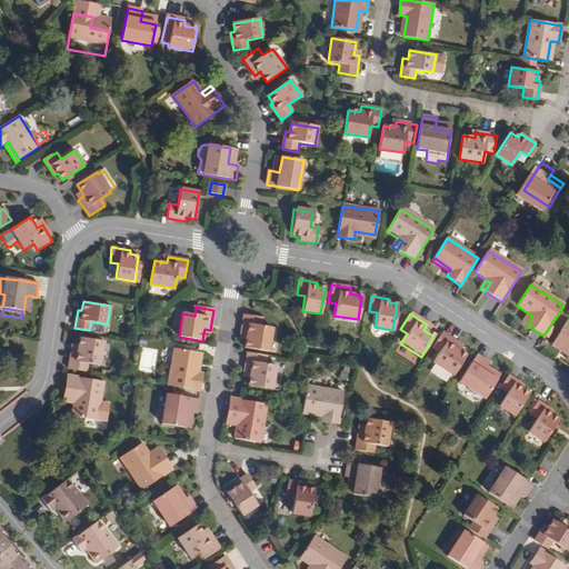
[(532,317),(528,313),(522,322),(527,326),(532,317)]
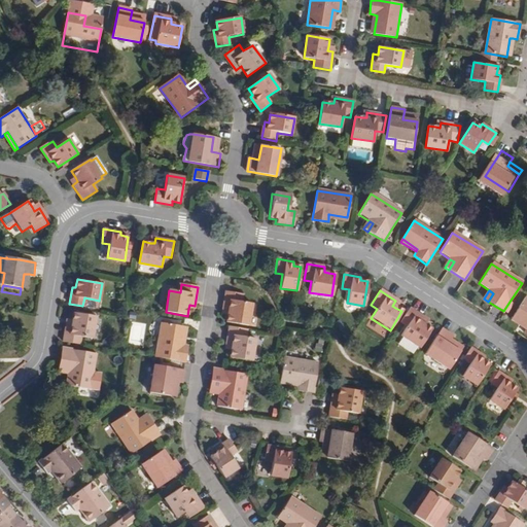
[(244,293),(226,291),(223,308),(229,309),(229,313),(226,321),(249,324),(252,303),(243,301),(244,293)]
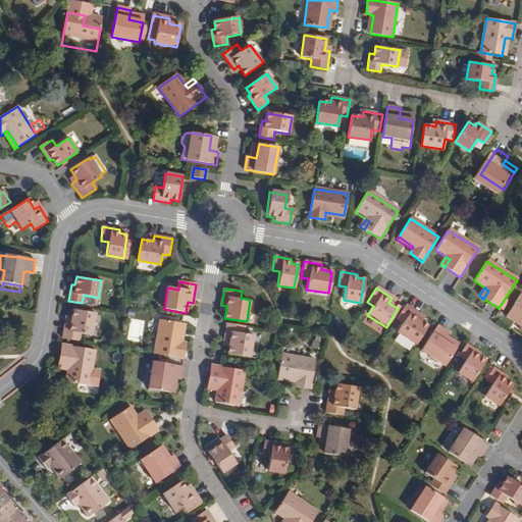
[(521,297),(520,296),(507,314),(521,323),(521,325),(521,326),(518,331),(521,332),(521,297)]
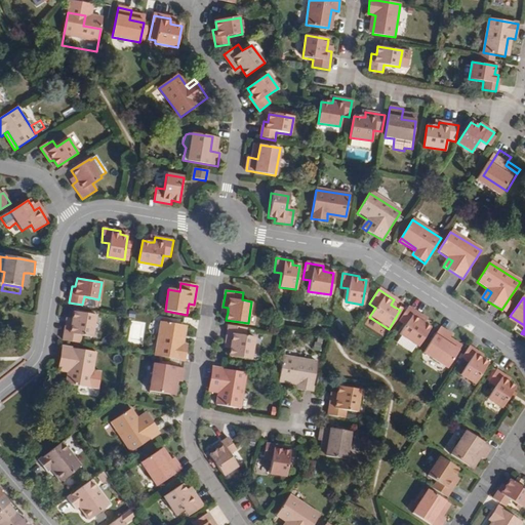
[(422,318),(407,308),(398,322),(404,326),(398,335),(417,348),(430,329),(423,325),(419,323),(422,318)]
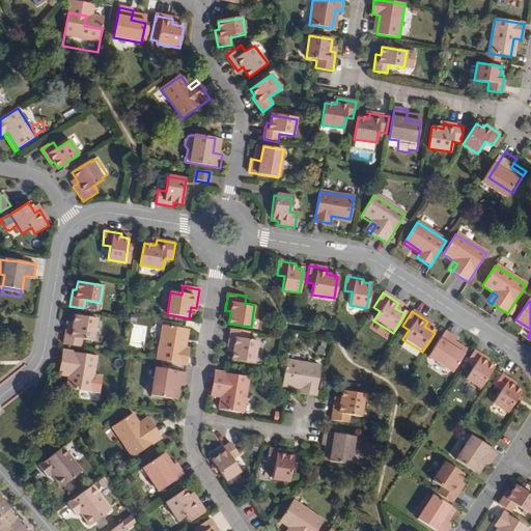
[(96,318),(75,315),(74,323),(73,327),(66,326),(63,344),(81,347),(82,339),(92,341),(96,318)]
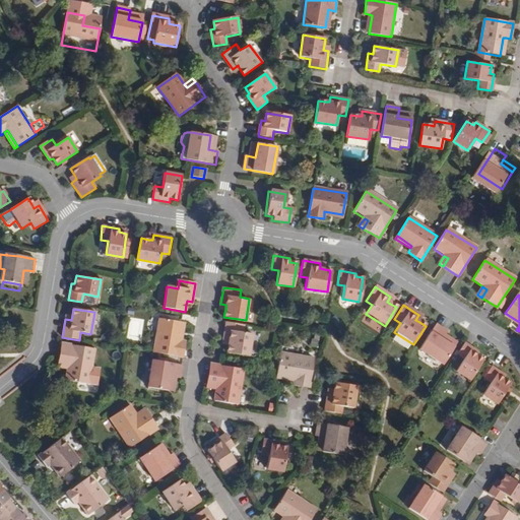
[(519,325),(519,324),(519,322),(505,313),(504,315),(519,325)]
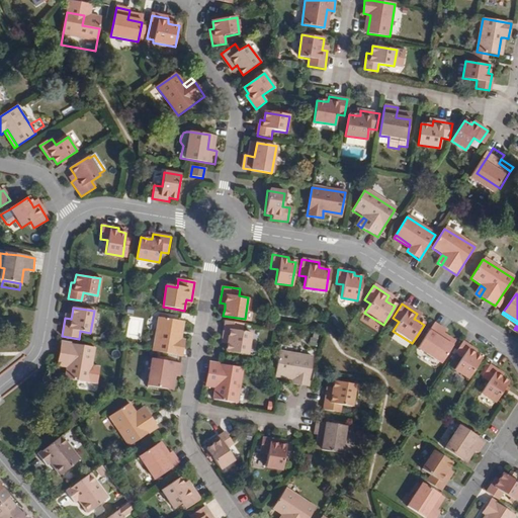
[(180,322),(159,318),(154,351),(182,356),(185,341),(180,340),(177,340),(180,322)]
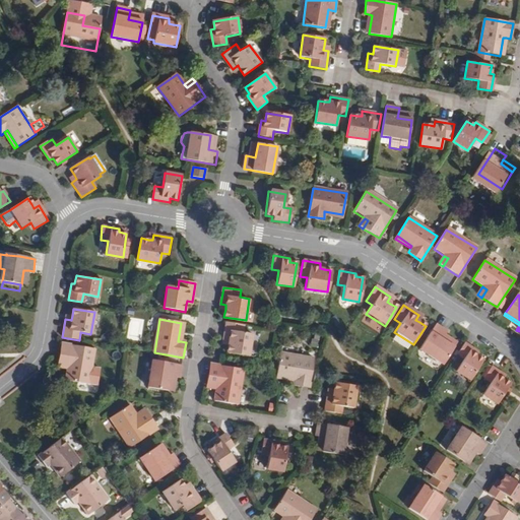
[(243,324),(225,321),(223,339),(229,340),(229,344),(228,351),(249,355),(253,333),(242,331),(243,324)]
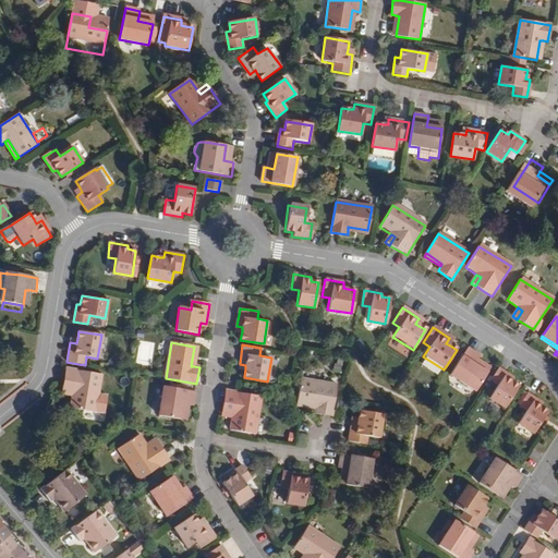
[(485,361),(466,349),(451,374),(477,391),(486,379),(481,376),(477,374),(485,361)]
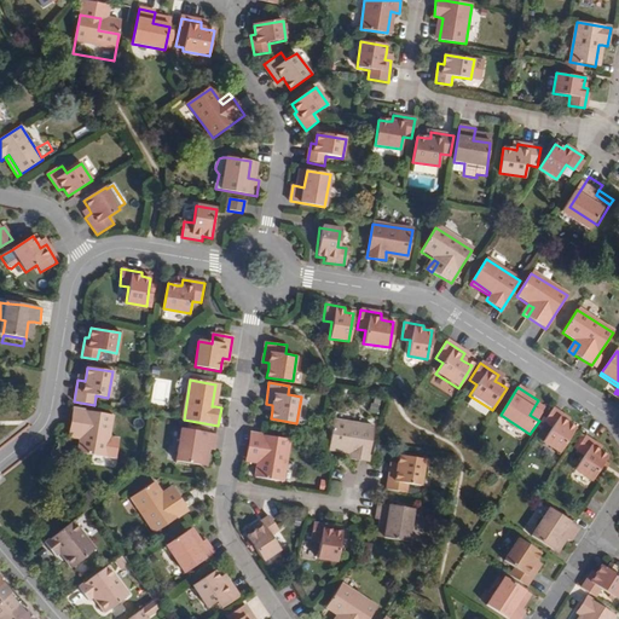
[(530,415),(533,417),(543,404),(538,400),(530,415)]
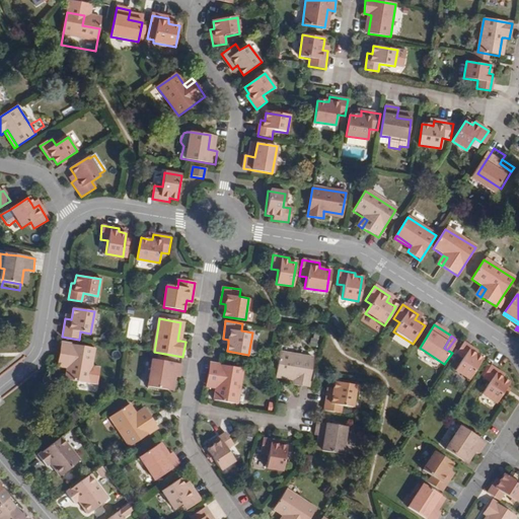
[(94,348),(61,342),(58,360),(68,362),(67,367),(65,378),(88,382),(94,348)]
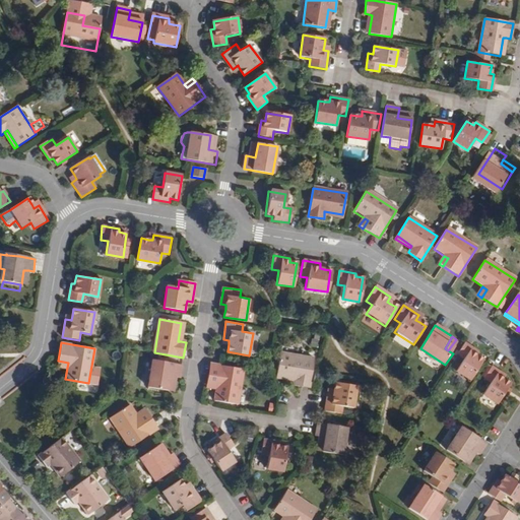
[(463,360),(455,372),(469,381),(482,360),(476,355),(477,352),(463,343),(456,354),(463,360)]
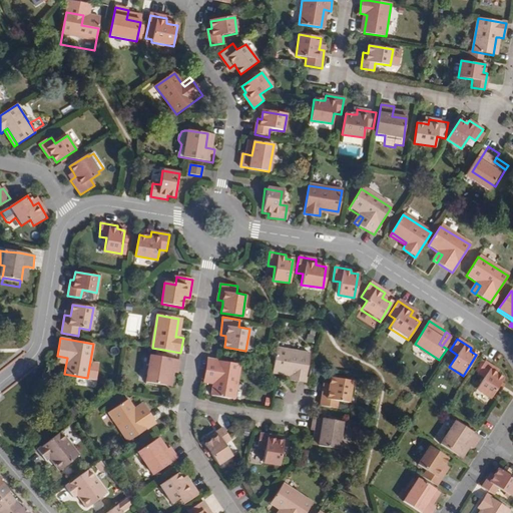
[(310,354),(277,349),(274,369),(292,373),(291,375),(290,380),(306,382),(310,354)]
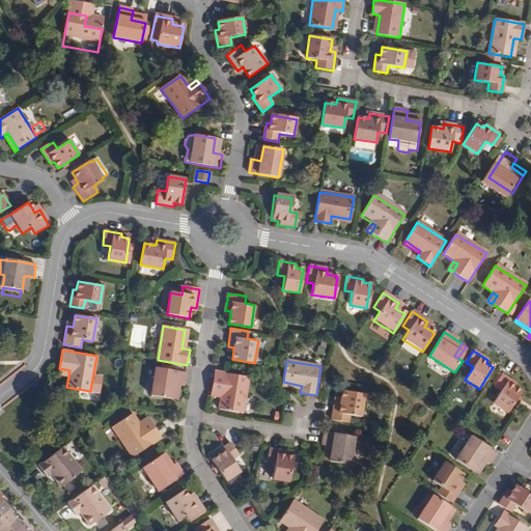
[(186,372),(156,367),(151,395),(172,398),(174,384),(179,385),(184,385),(186,372)]
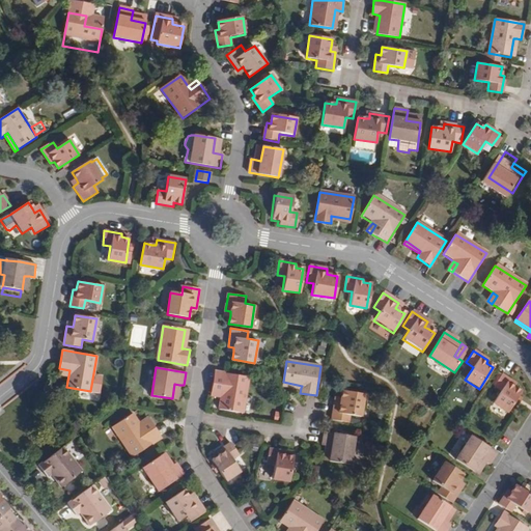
[(248,376),(215,371),(212,389),(222,391),(222,396),(220,409),(243,412),(248,376)]
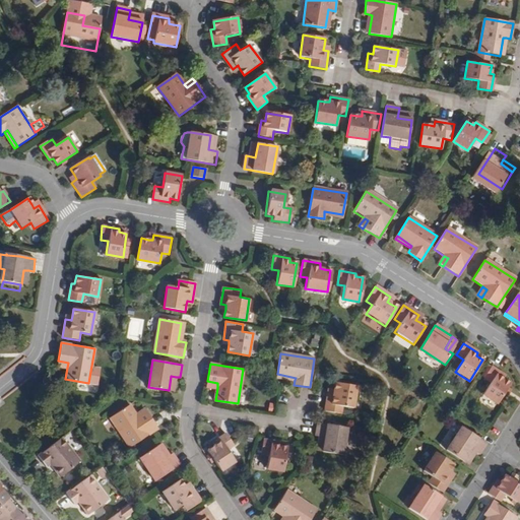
[(505,377),(491,368),(482,379),(490,383),(481,395),(496,404),(509,384),(503,379),(505,377)]
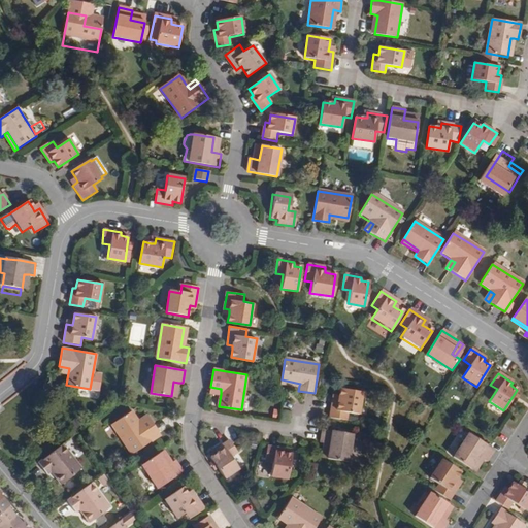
[(364,394),(345,392),(345,397),(340,396),(333,395),(330,417),(353,421),(354,409),(361,410),(364,394)]
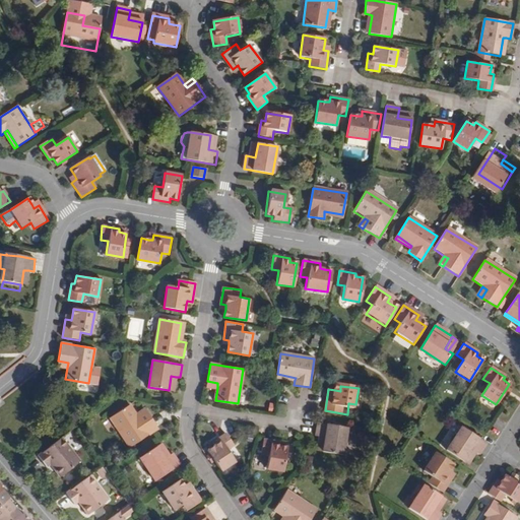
[(136,414),(129,405),(111,418),(130,447),(156,429),(146,413),(139,418),(136,414)]
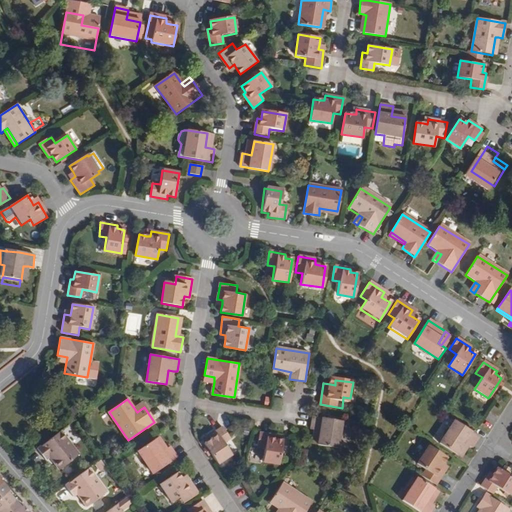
[(141,403),(134,408),(137,412),(144,407),(141,403)]
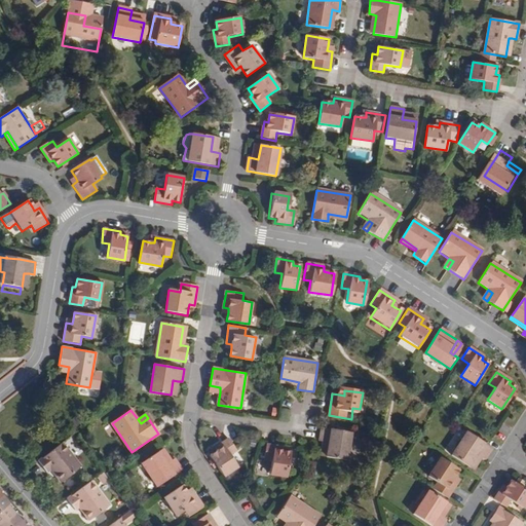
[(351,431),(321,427),(318,440),(325,441),(329,442),(327,456),(347,459),(351,431)]
